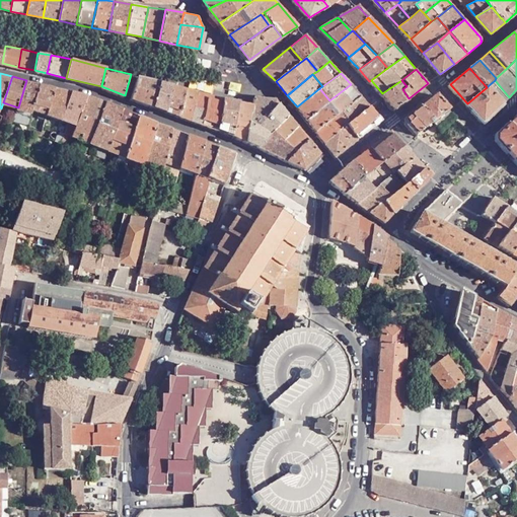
[(132,97),(154,105),(160,82),(136,76),(132,97)]
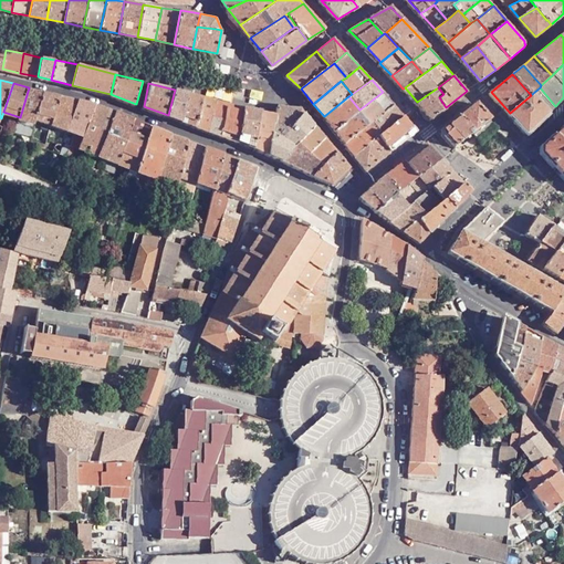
[(44,91),(29,87),(20,117),(19,118),(30,122),(28,133),(31,134),(35,119),(44,91)]
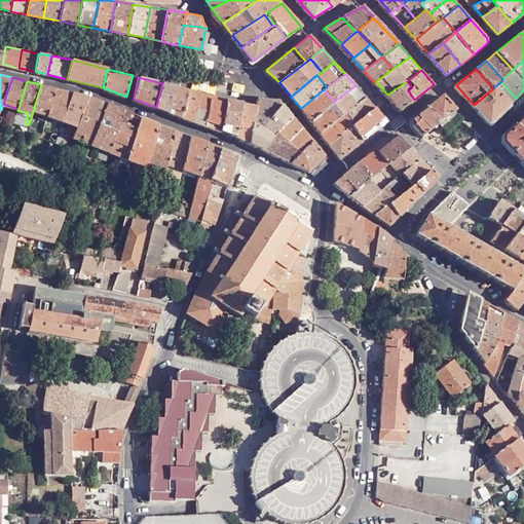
[(401,110),(414,100),(408,90),(412,87),(407,81),(387,95),(401,110)]
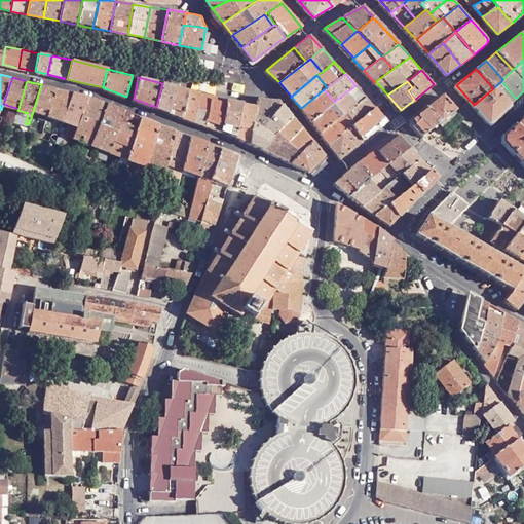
[(510,104),(516,99),(501,81),(495,86),(510,104)]
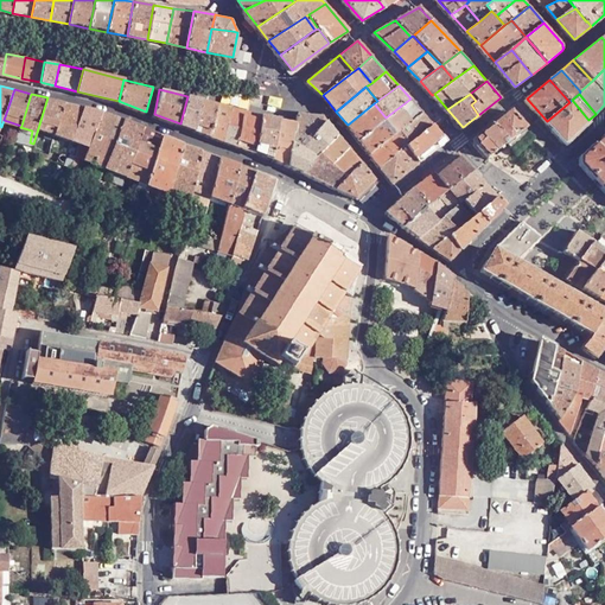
[(180,123),(195,129),(201,101),(188,96),(180,123)]
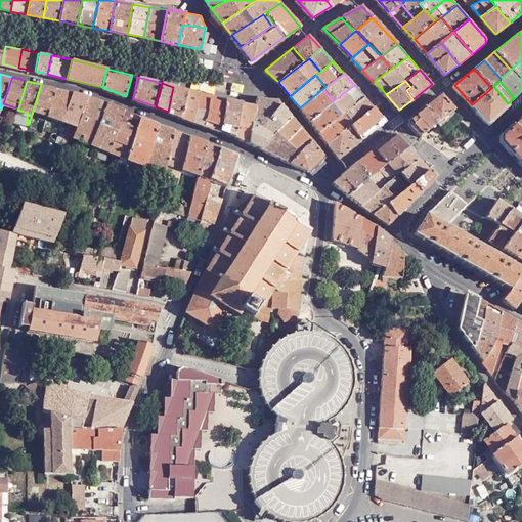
[(33,111),(48,116),(56,88),(41,84),(33,111)]
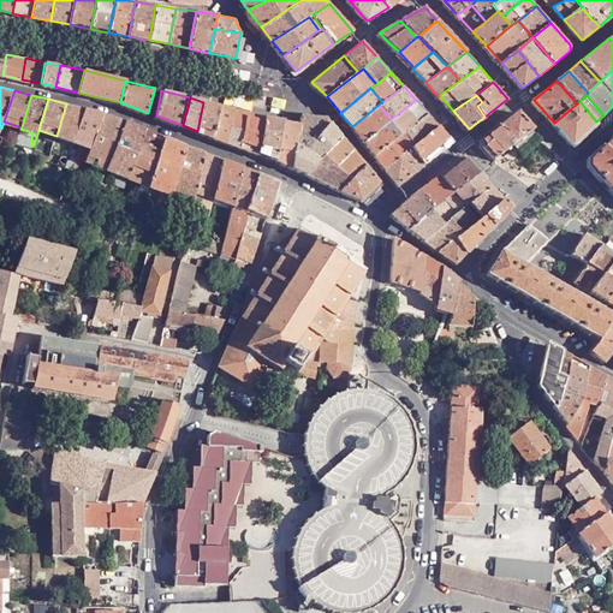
[(429,113),(416,100),(391,119),(387,121),(399,136),(429,113)]
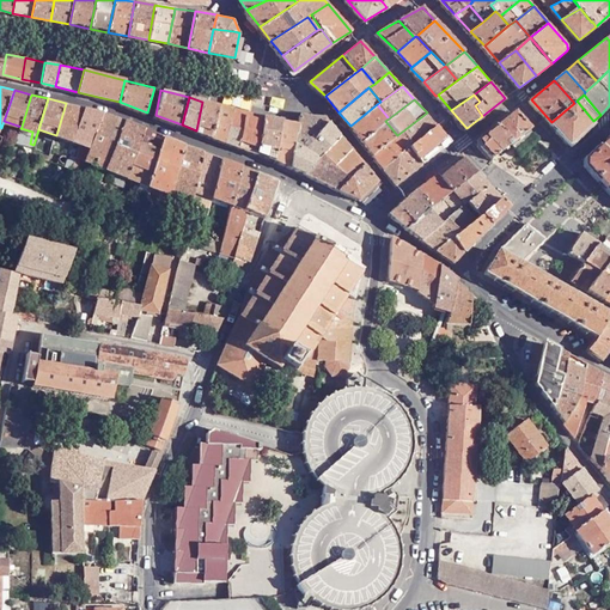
[(571,144),(593,121),(577,101),(574,103),(551,122),(571,144)]
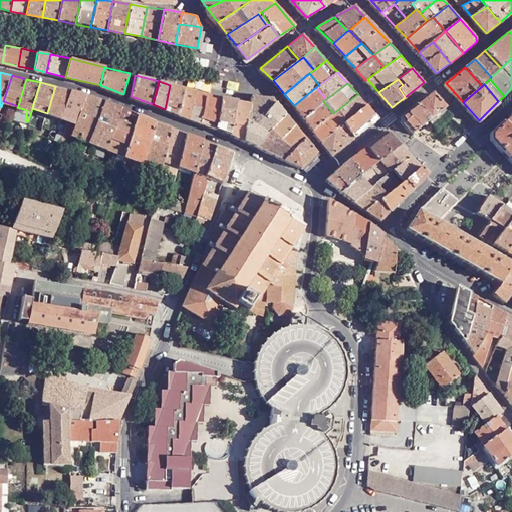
[(165,109),(177,114),(184,88),(170,85),(165,109)]
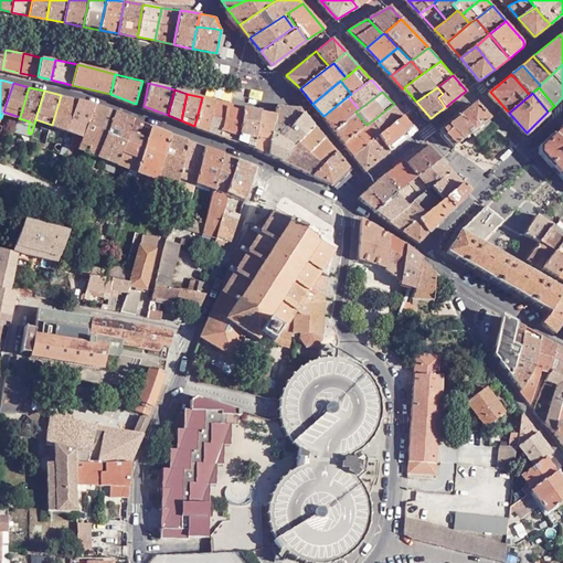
[(52,125),(67,129),(78,99),(61,95),(52,125)]
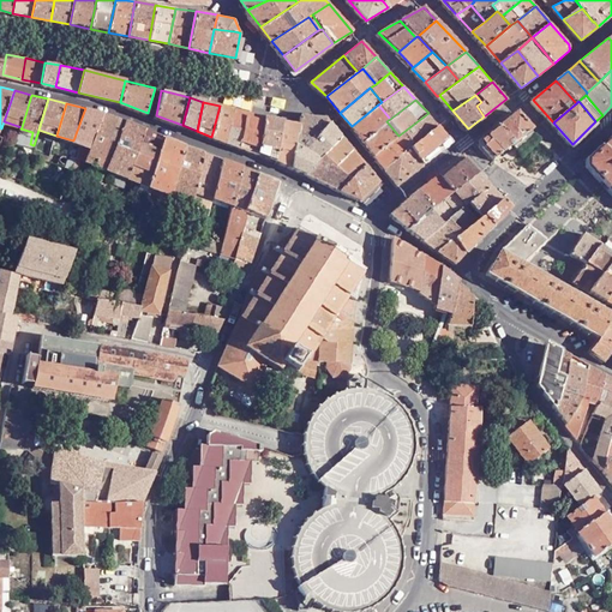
[(352,126),(375,155),(399,136),(387,121),(390,119),(378,105),(352,126)]
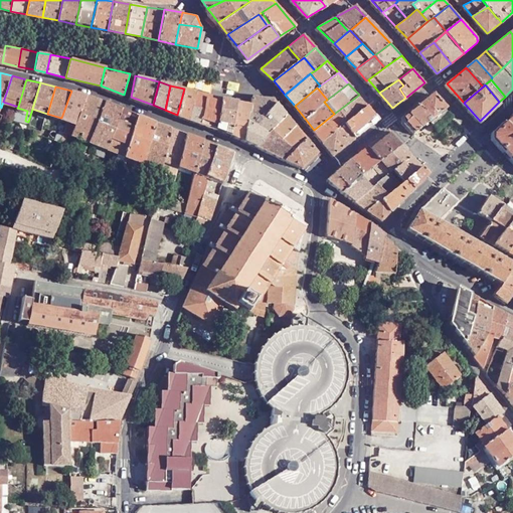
[(177,115),(190,119),(196,92),(193,92),(184,89),(177,115)]
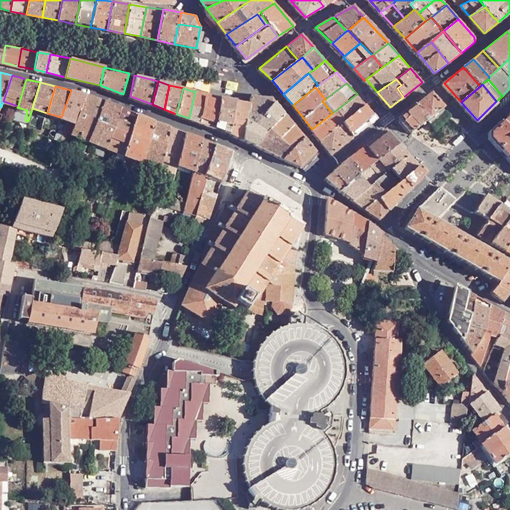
[(61,117),(77,121),(86,93),(71,90),(61,117)]
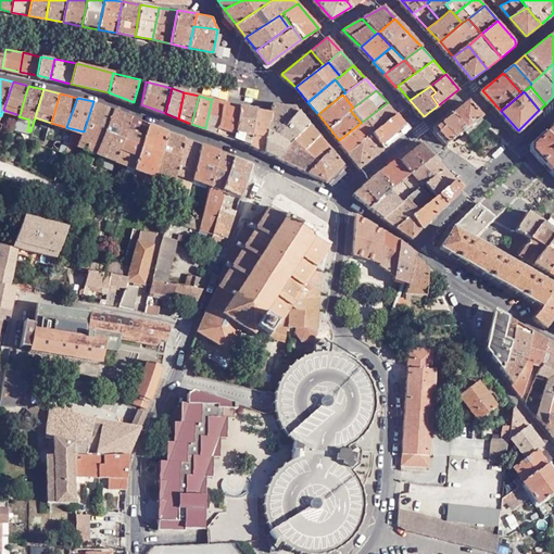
[(205,128),(234,139),(239,105),(212,99),(205,128)]
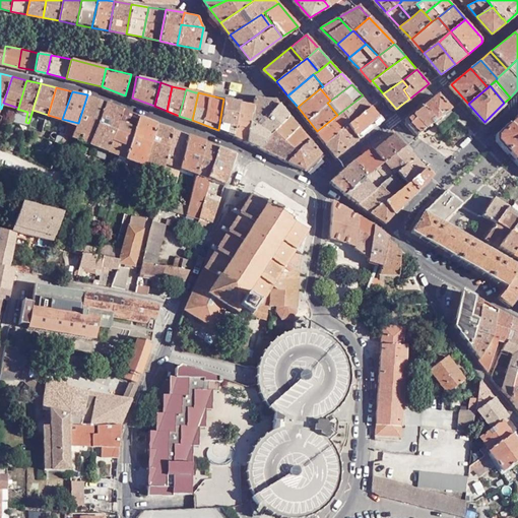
[(438,93),(422,107),(436,121),(451,109),(438,93)]
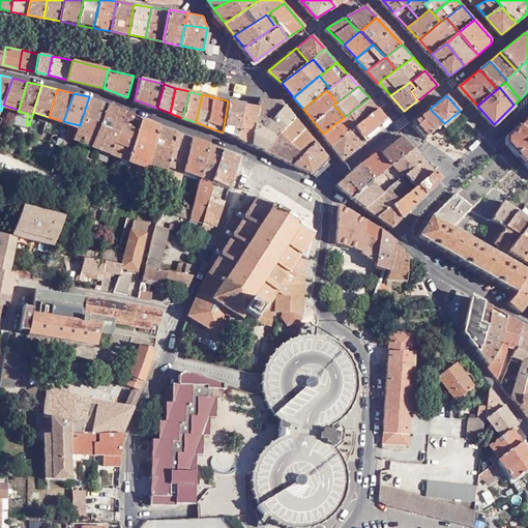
[(92,145),(109,104),(89,96),(80,125),(78,129),(76,138),(68,135),(62,133),(60,137),(59,136),(59,137),(58,137),(57,137),(56,137),(55,136),(53,137),(41,163),(49,167),(55,169),(65,144),(76,148),(80,139),(92,145)]
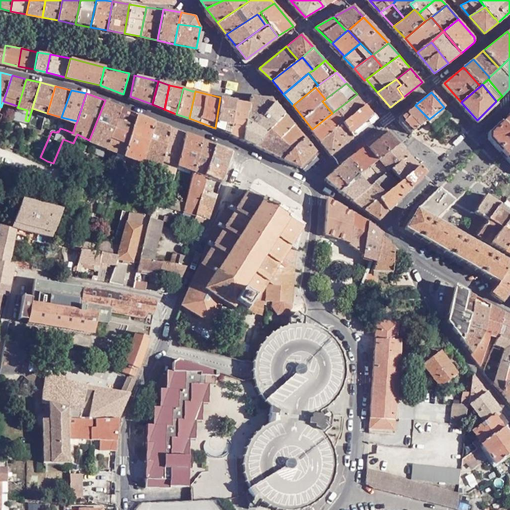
[(365,104),(357,94),(332,113),(340,124),(343,122),(365,104)]
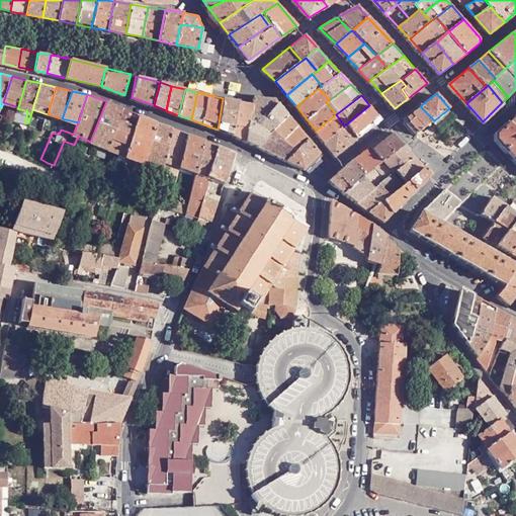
[(252,104),(249,121),(260,126),(278,102),(276,99),(254,96),(252,104)]
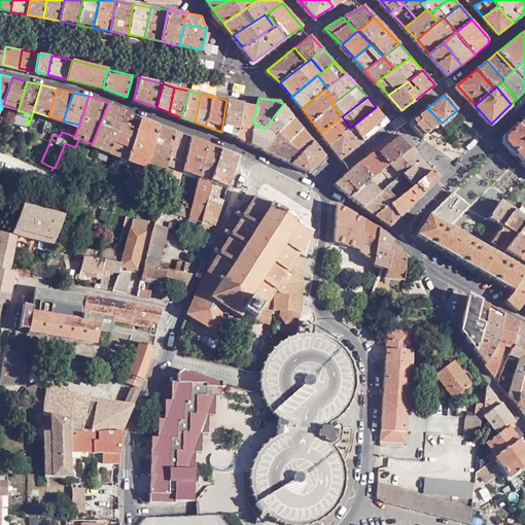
[(221,132),(236,137),(242,104),(226,100),(221,132)]
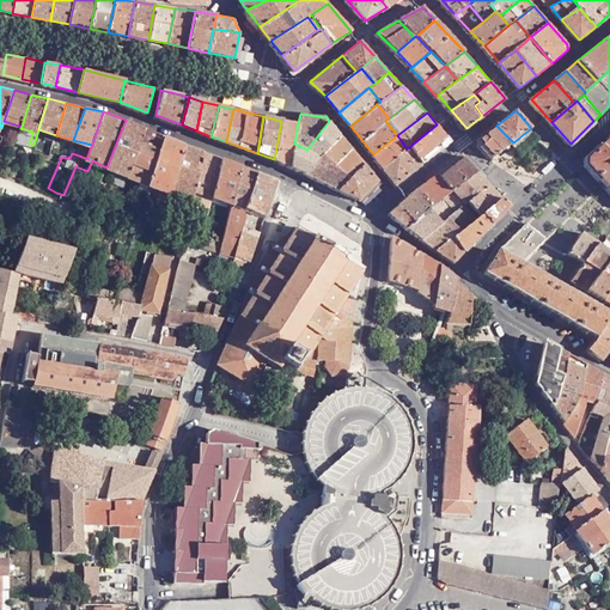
[(117,171),(128,176),(144,128),(145,127),(126,120),(107,168),(117,171)]
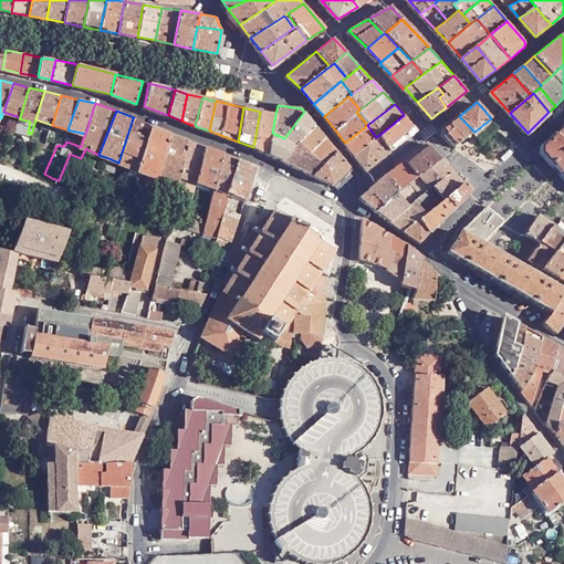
[(253,147),(268,153),(272,133),(275,114),(260,112),(253,147)]
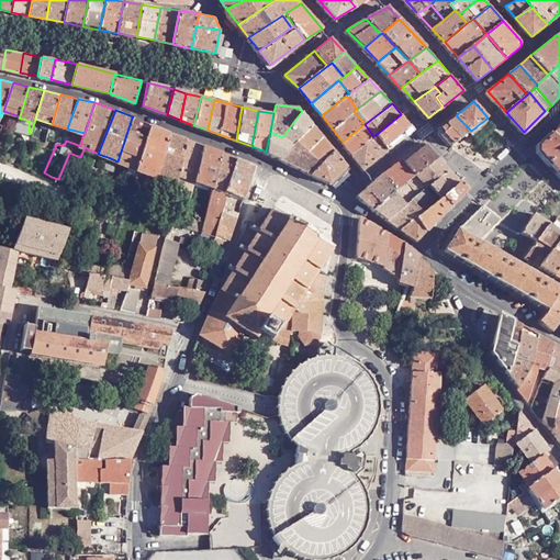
[(312,124),(302,111),(282,137),(294,143),(297,141),(312,124)]
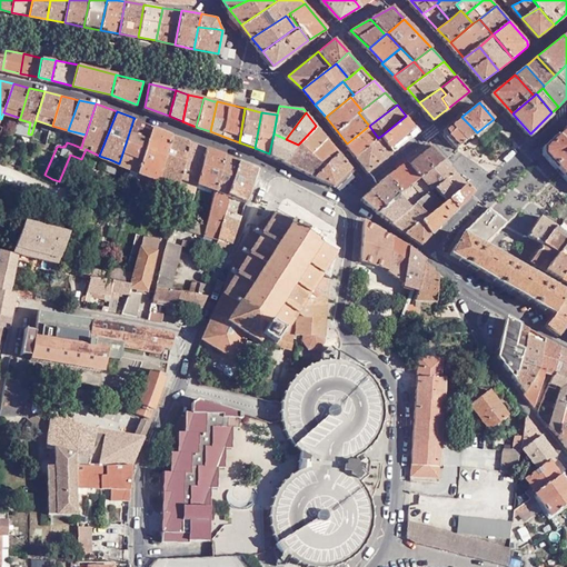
[(406,116),(381,136),(394,150),(419,131),(406,116)]
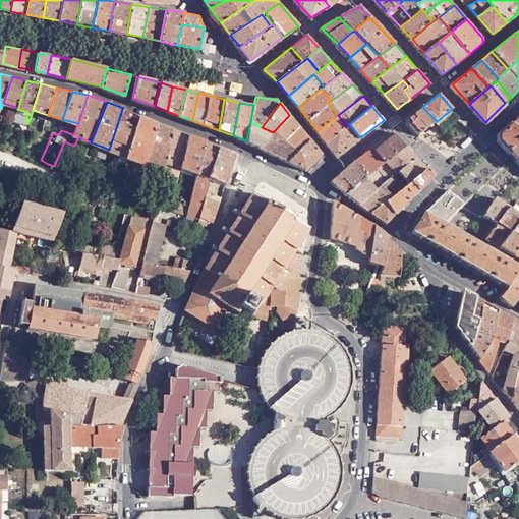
[(419,134),(437,121),(422,107),(408,117),(408,122),(419,134)]
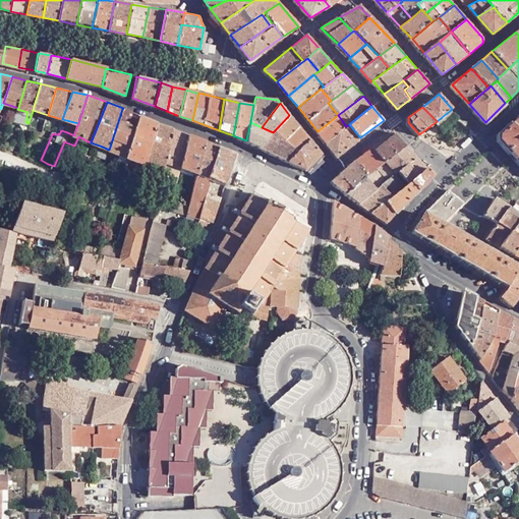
[(109,150),(126,157),(139,115),(123,108),(122,109),(109,150)]
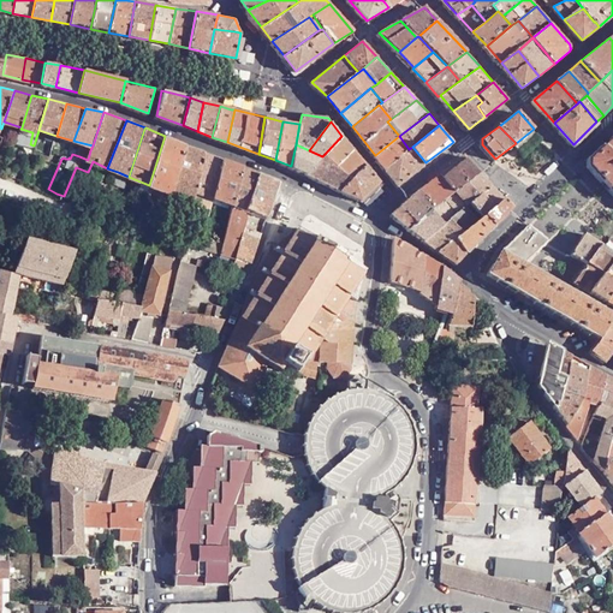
[(534,129),(516,143),(524,153),(541,137),(534,129)]
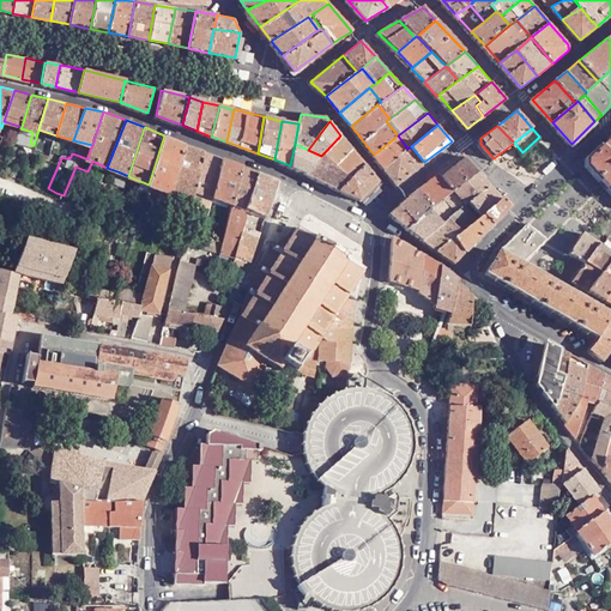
[(149,185),(193,203),(195,191),(205,153),(164,135),(149,185)]
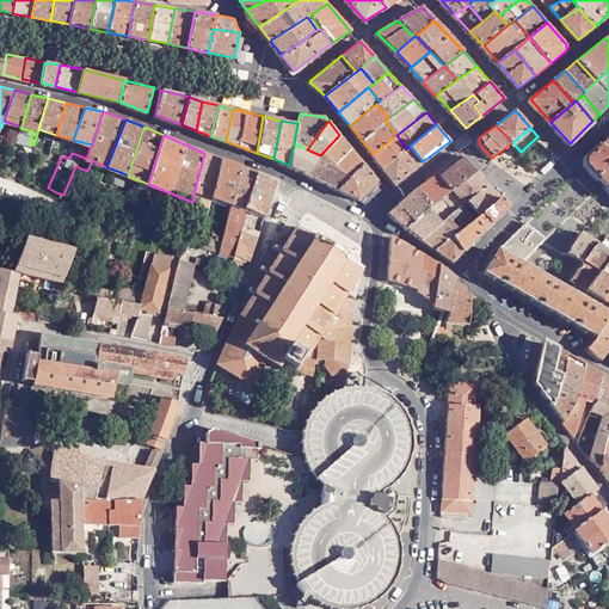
[(350,148),(339,135),(323,153),(336,164),(350,148)]
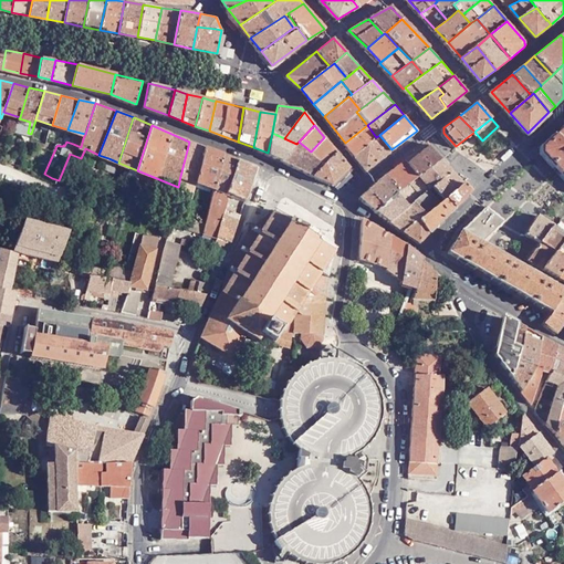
[(345,143),(354,155),(376,137),(367,125),(345,143)]
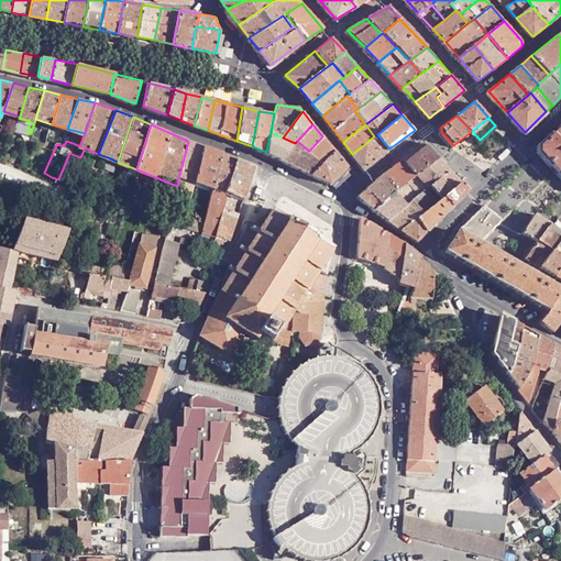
[(266,152),(281,158),(295,143),(283,138),(271,132),(266,152)]
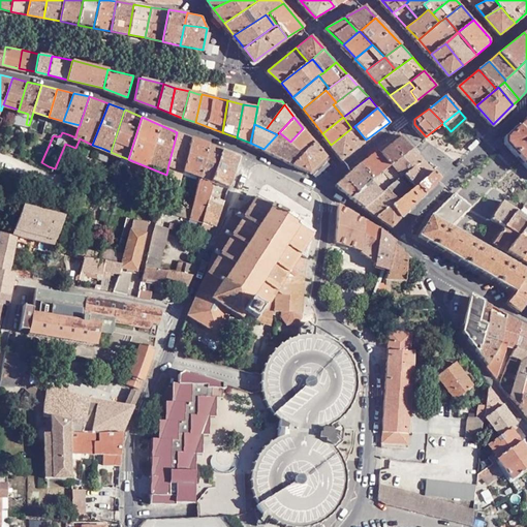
[(526,131),(521,125),(508,137),(508,142),(526,161),(526,131)]
